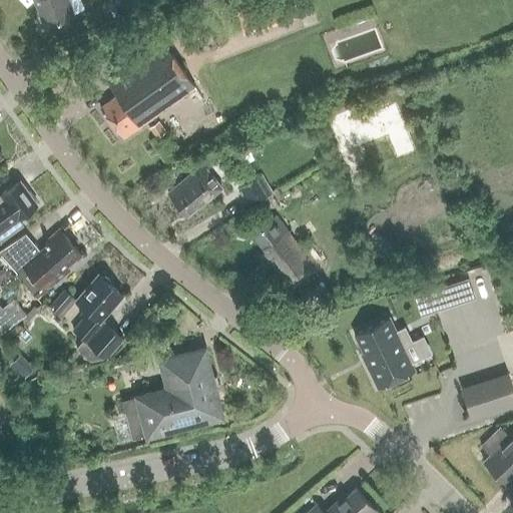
[(35,0),(45,25),(73,13),(67,0),(35,0)]
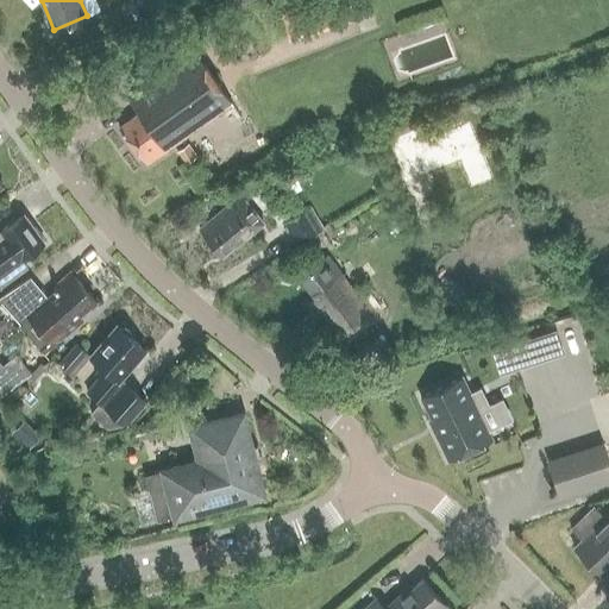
[(148,165),(233,104),(194,49),(127,95),(139,113),(120,127),(148,165)]
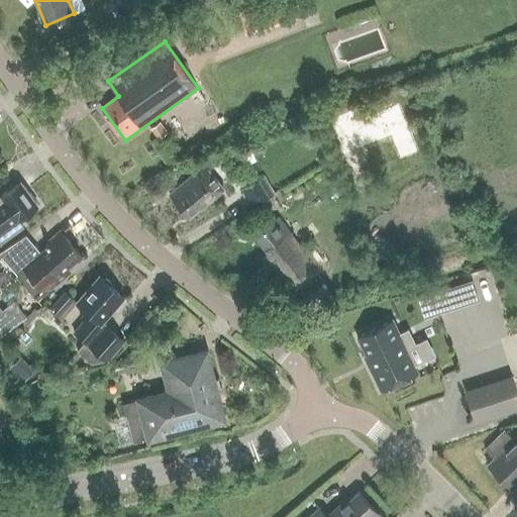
[(339,152),(350,148),(347,139),(386,126),(378,103),(328,121),(339,152)]
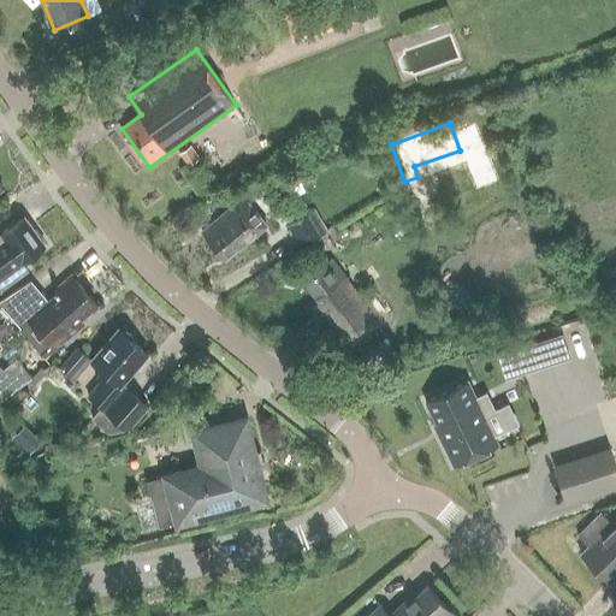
[(190,146),(179,153),(188,166),(200,159),(190,146)]
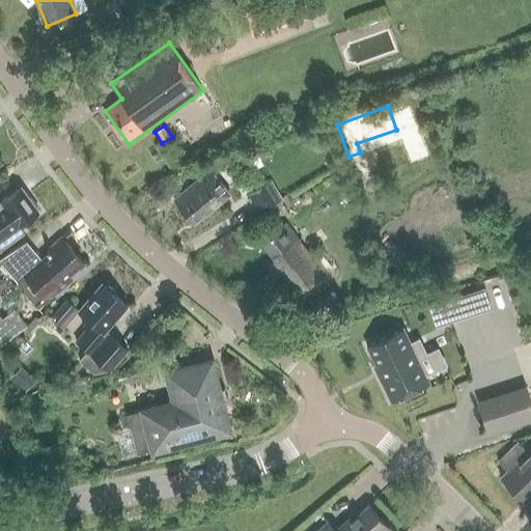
[(194,224),(230,194),(211,170),(174,199),(194,224)]
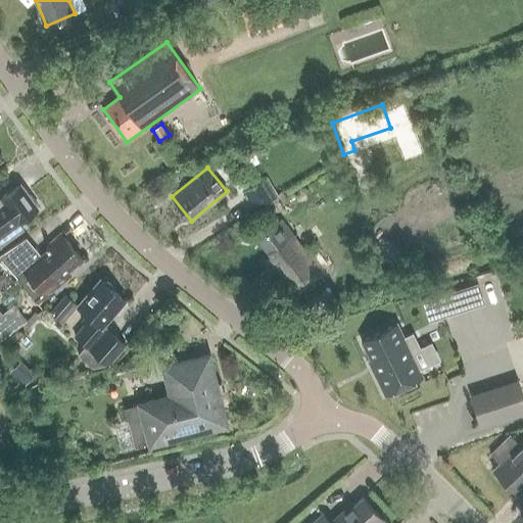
[(265,178),(242,190),(253,209),(276,196),(265,178)]
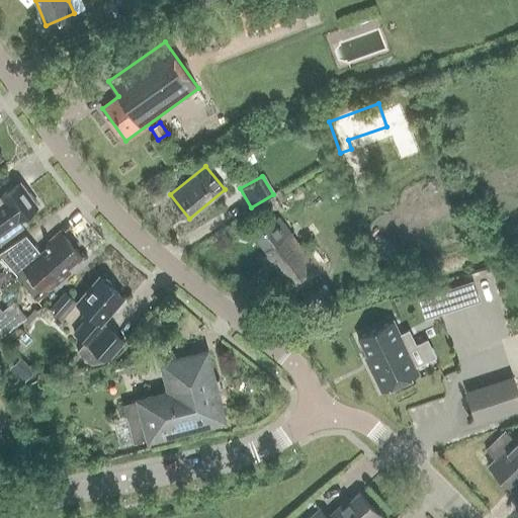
[(17,220),(36,205),(19,182),(0,195),(0,242),(22,227),(17,220)]
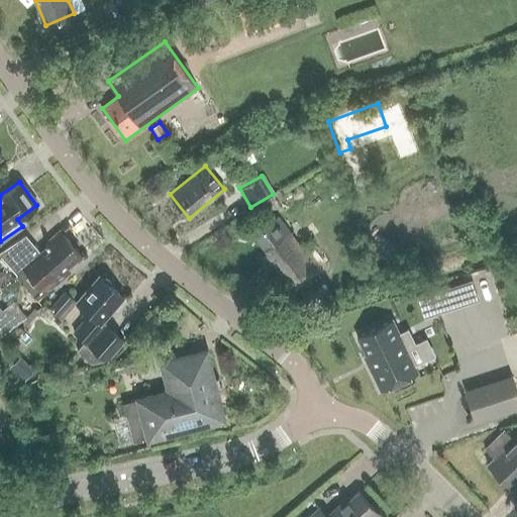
[(290,301),(325,275),(303,243),(300,245),(279,217),(253,235),(268,253),(263,259),(268,266),(274,262),(282,272),(273,279),(290,301)]
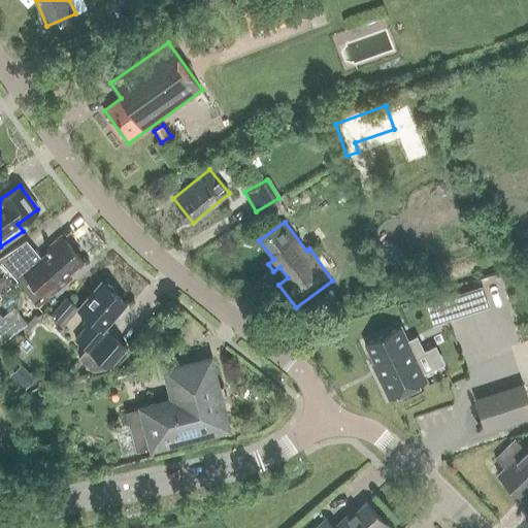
[(68,273),(83,261),(61,235),(47,246),(45,249),(47,252),(41,258),(27,241),(0,256),(0,259),(18,279),(24,273),(36,288),(28,295),(38,305),(71,277),(68,273)]
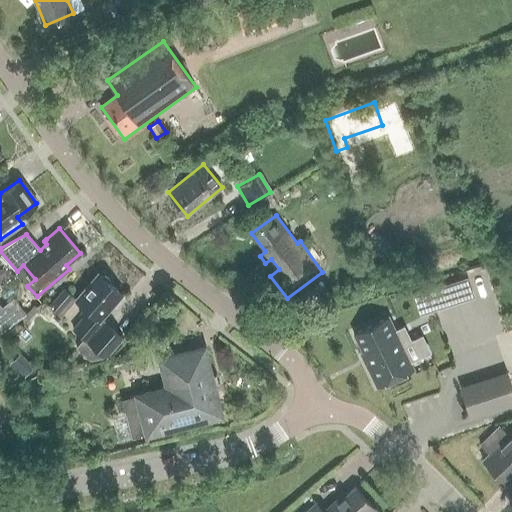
[(115,307),(124,296),(121,294),(121,293),(110,284),(111,280),(105,274),(100,275),(97,273),(75,298),(86,308),(80,314),(83,316),(73,328),(83,337),(75,346),(92,360),(104,357),(121,338),(99,319),(112,304),(115,307)]
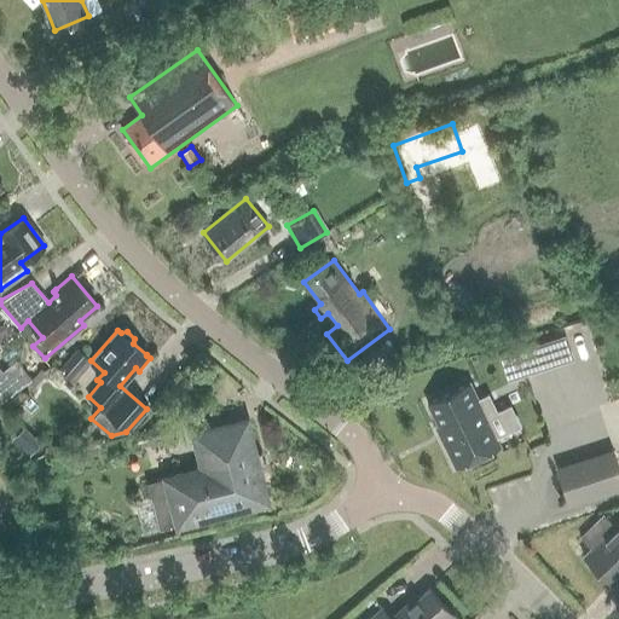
[(504,354),(513,379),(576,356),(566,331),(504,354)]
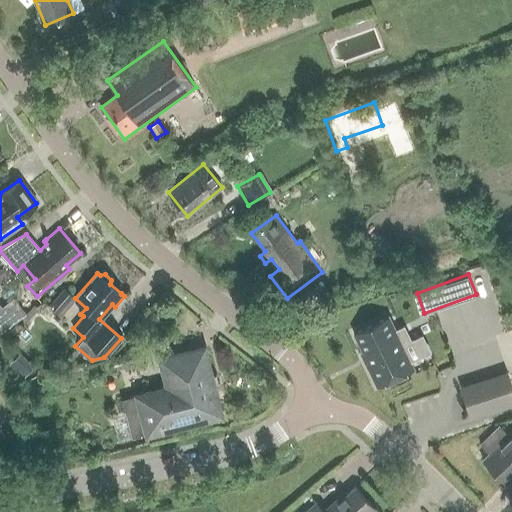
[(64,288),(48,306),(58,314),(73,296),(64,288)]
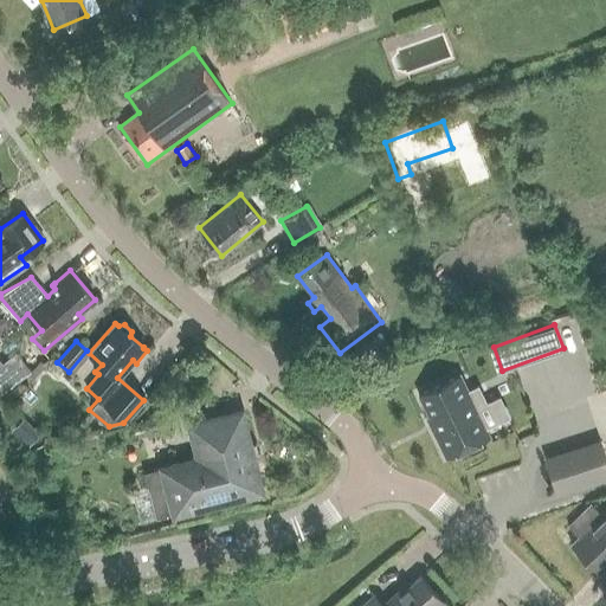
[(34,371),(20,350),(5,360),(0,353),(0,389),(2,393),(34,371)]
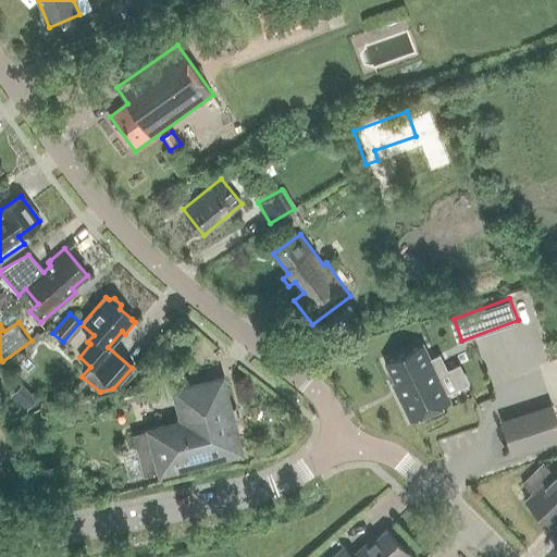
[(410,420),(413,418),(449,400),(423,345),(406,354),(386,363),(399,390),(397,392),(410,420)]
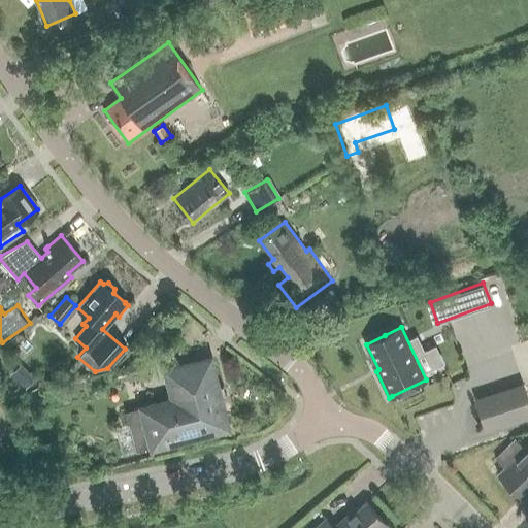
[(151,449),(228,428),(221,400),(226,399),(222,386),(218,387),(210,357),(164,369),(171,398),(140,406),(140,407),(126,411),(136,451),(151,448),(151,449)]
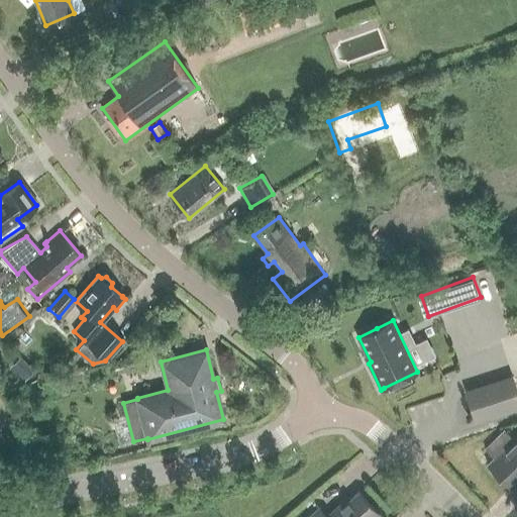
[(142,366),(139,353),(112,360),(115,373),(142,366)]
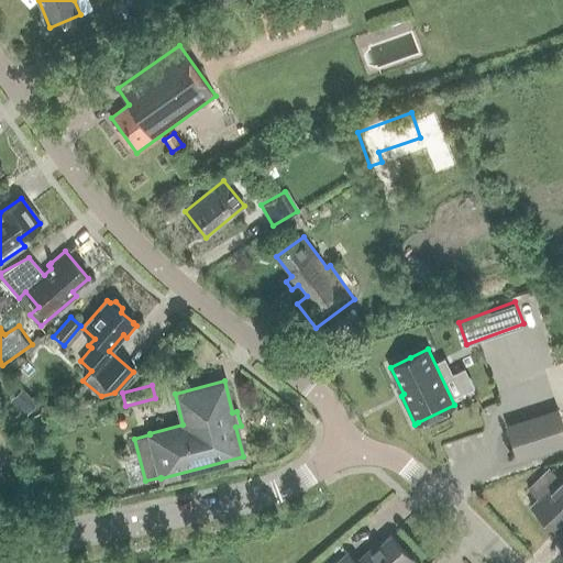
[(508,428),(519,462),(562,445),(562,427),(558,411),(508,428)]
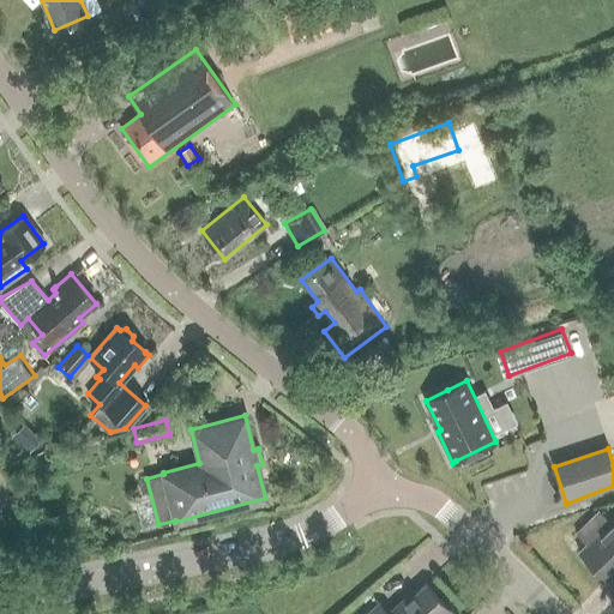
[(613,517),(607,525),(599,517),(581,534),(590,542),(579,553),(589,563),(589,567),(593,571),(597,571),(608,581),(613,573),(613,517)]
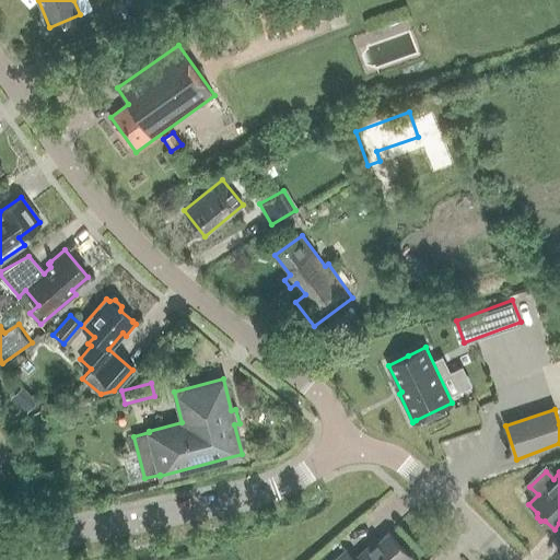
[(403,559),(408,555),(388,534),(359,559),(353,559),(346,550),(335,559),(403,559)]
